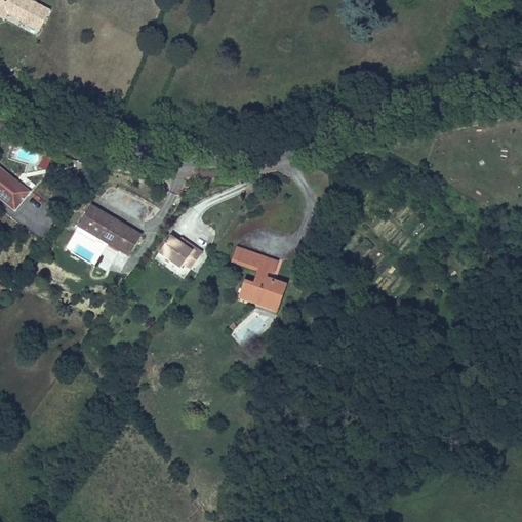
[(0,201),(14,213),(31,193),(2,169),(0,167),(0,201)]
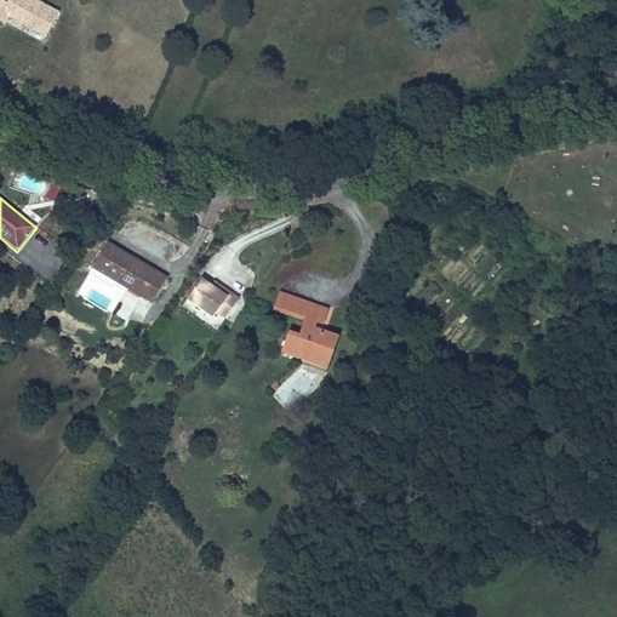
[(113,280),(144,297),(158,273),(109,245),(96,269),(100,272),(113,280)]
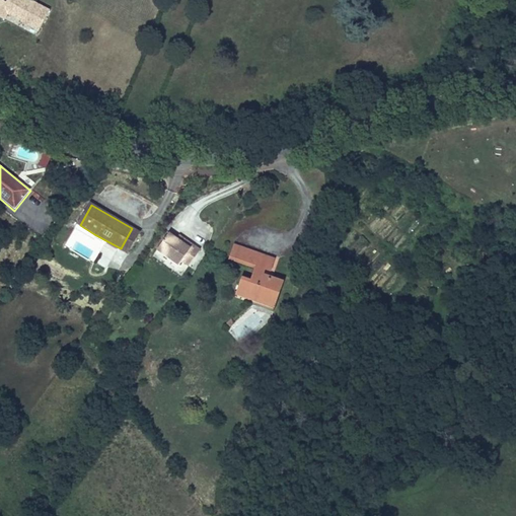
[(79,235),(90,241),(94,234),(83,227),(79,235)]
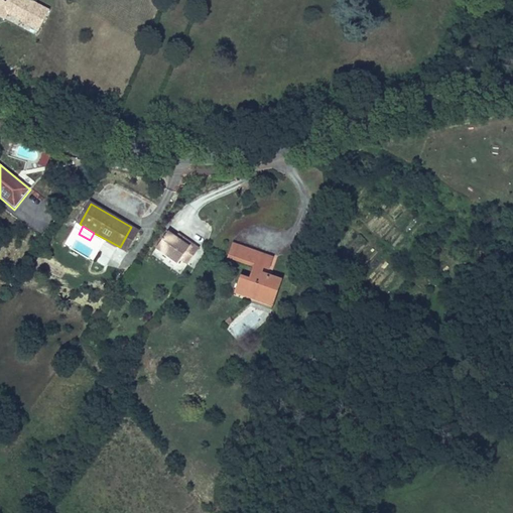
[(120,247),(128,251),(139,231),(131,227),(120,247)]
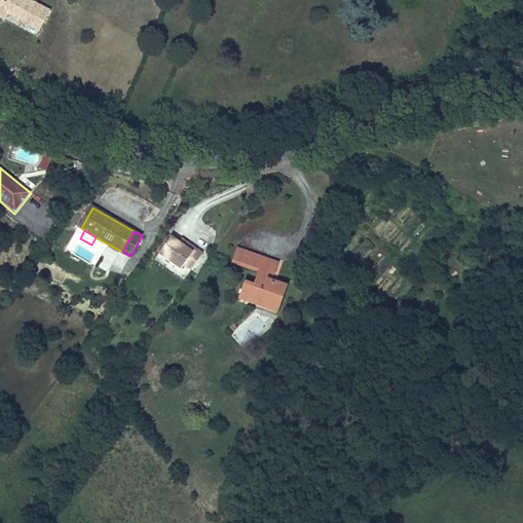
[(185,263),(192,267),(203,250),(195,245),(193,248),(179,239),(171,234),(159,253),(182,267),(185,263)]
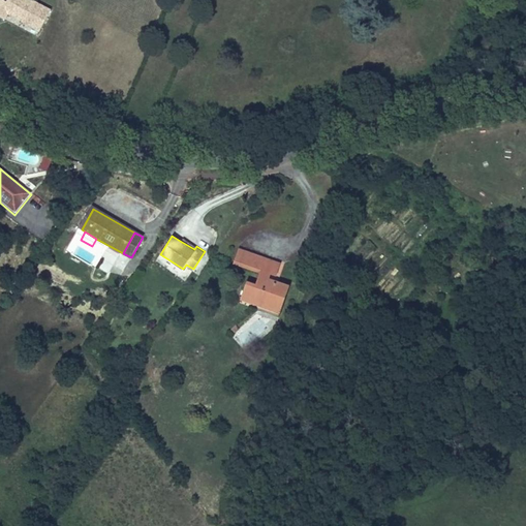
[(194,249),(196,246),(182,238),(180,241),(194,249)]
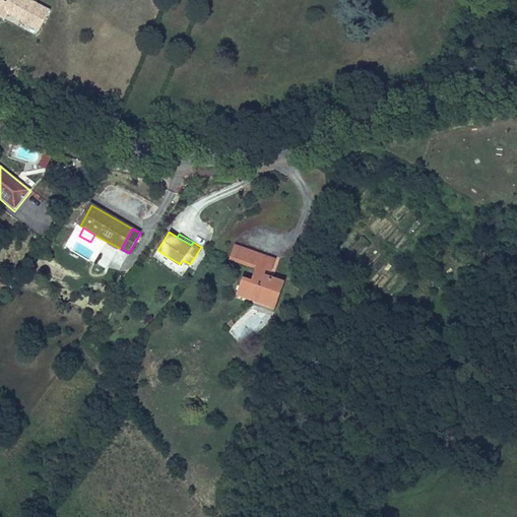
[(236,297),(275,311),(285,280),(265,273),(266,268),(270,270),(275,257),(235,243),(229,260),(253,268),(250,279),(243,277),(236,297)]
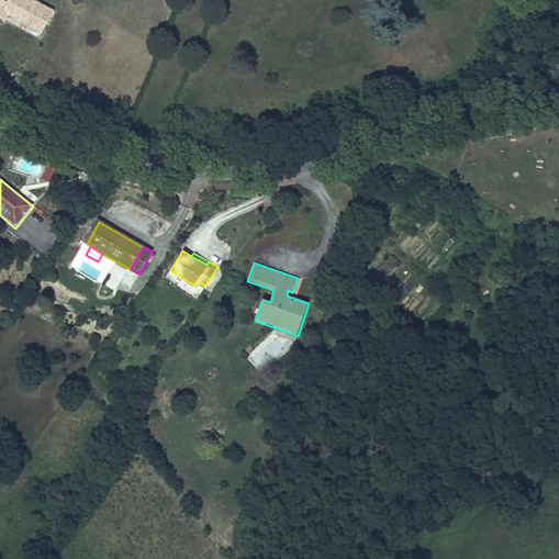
[(257,360),(261,369),(272,364),(268,356),(257,360)]
